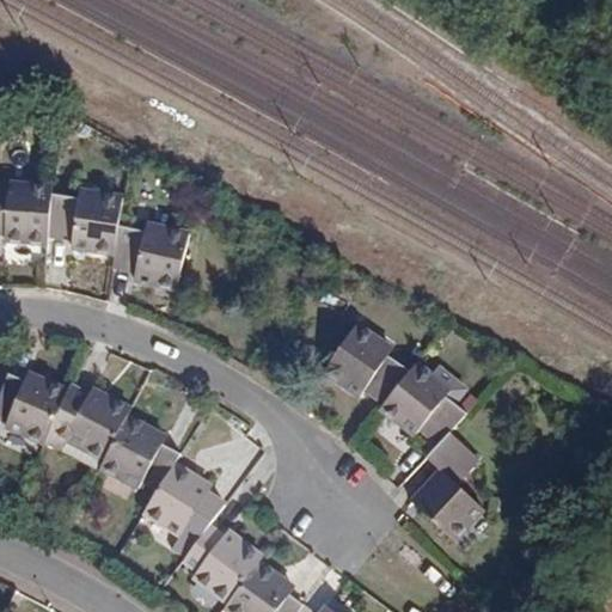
[(34,184),(10,182),(8,191),(34,193),(34,184)]
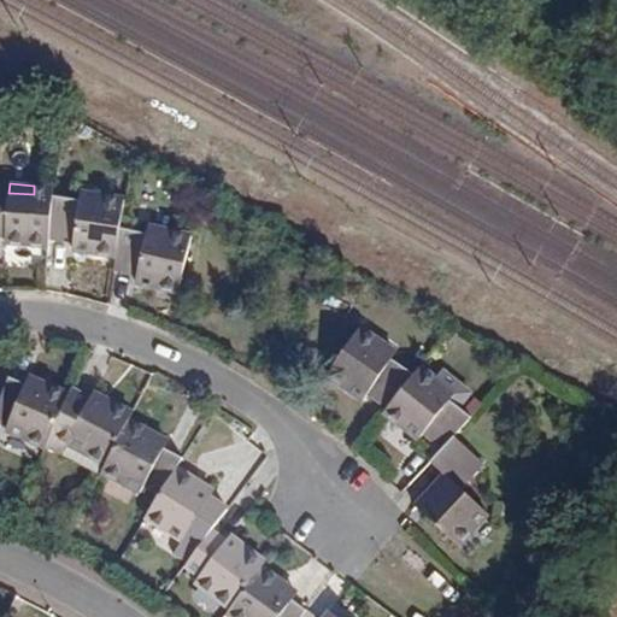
[(6,242),(47,246),(47,238),(51,195),(51,186),(34,186),(34,194),(9,193),(0,192),(0,234),(5,235),(6,242)]
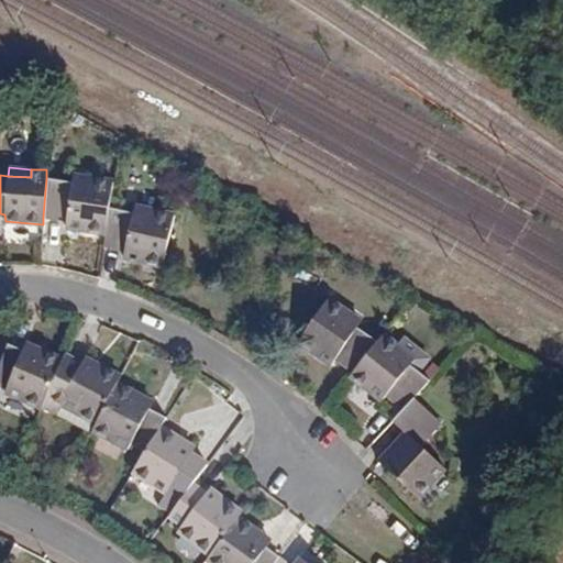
[(94,178),(75,175),(74,183),(91,186),(94,178)]
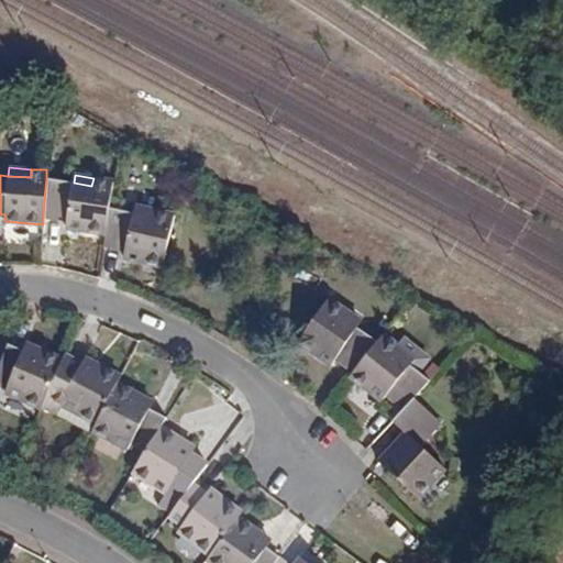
[(64,219),(64,227),(103,232),(109,207),(113,180),(94,178),(91,186),(74,183),(46,178),(43,217),(64,219)]
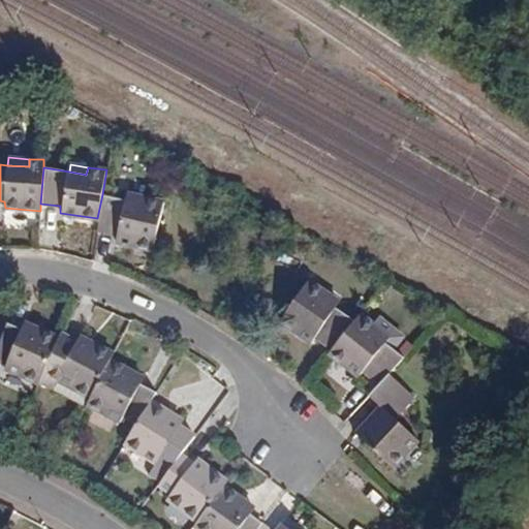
[(146,198),(126,193),(125,199),(144,205),(146,198)]
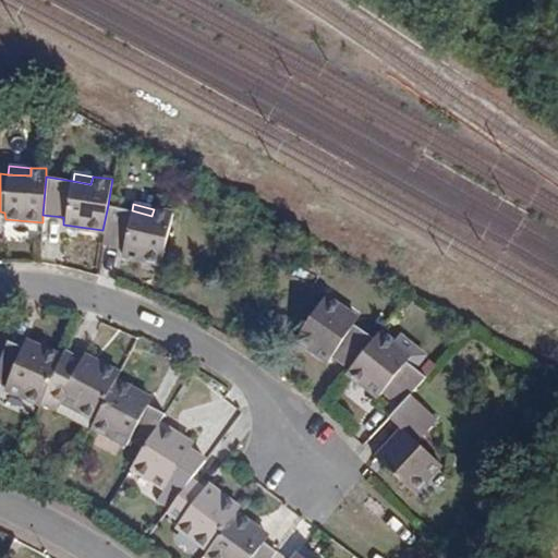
[(159,264),(171,214),(154,209),(152,216),(132,210),(108,205),(102,230),(100,242),(122,247),(121,255),(159,264)]
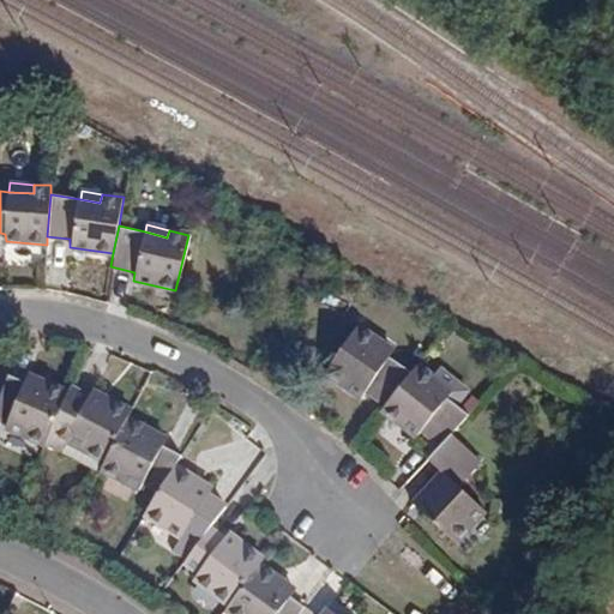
[(389,357),(372,347),(377,338),(356,324),(323,371),(359,398),(363,392),(384,407),(409,373),(389,357)]
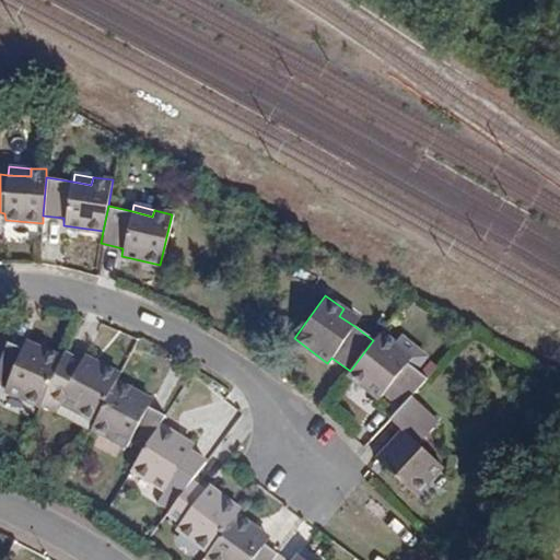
[(354,326),(359,319),(343,308),(339,316),(354,326)]
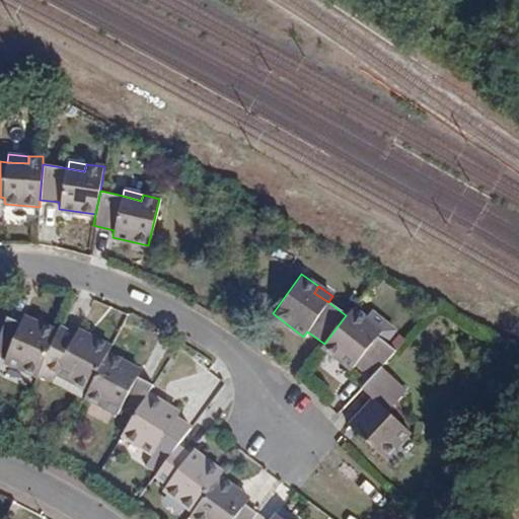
[(352,309),(346,315),(324,344),(321,348),(349,369),(354,363),(372,376),(381,366),(394,352),(376,338),(363,327),(367,321),(352,309)]
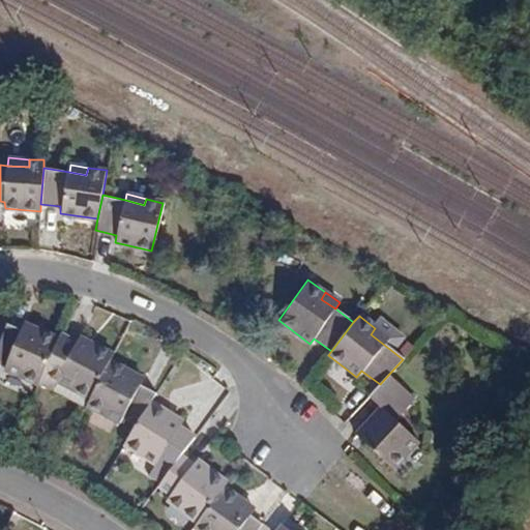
[(5,369),(38,385),(47,369),(59,341),(43,332),(40,340),(22,331),(7,324),(0,340),(0,358),(7,362),(5,369)]
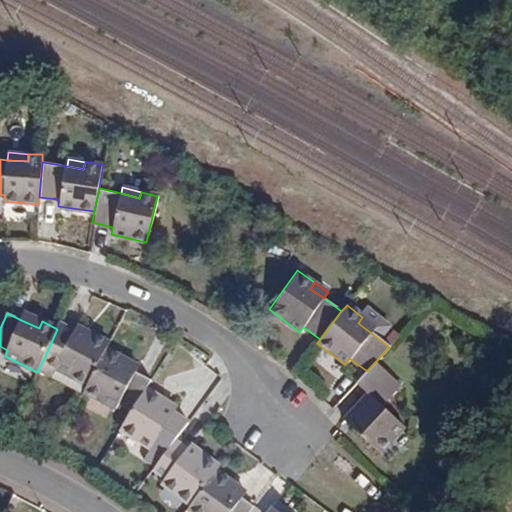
[(42,321),(26,313),(21,320),(39,328),(42,321)]
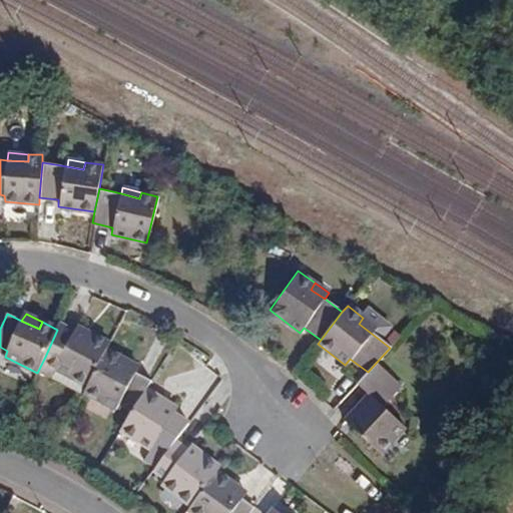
[(372,334),(376,329),(363,318),(359,324),(372,334)]
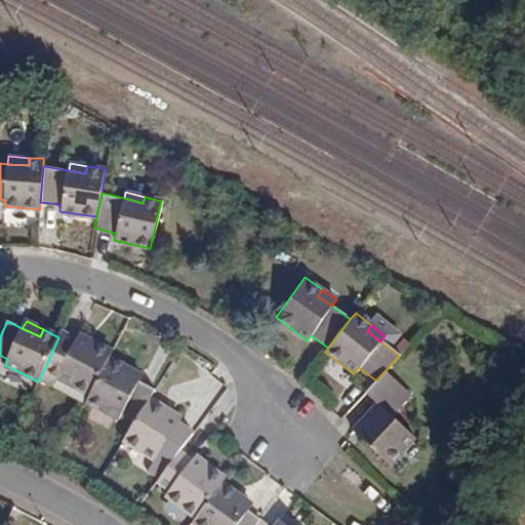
[(49,376),(55,379),(89,396),(109,357),(113,351),(96,342),(93,350),(76,339),(62,332),(58,337),(46,365),(53,368),(49,376)]
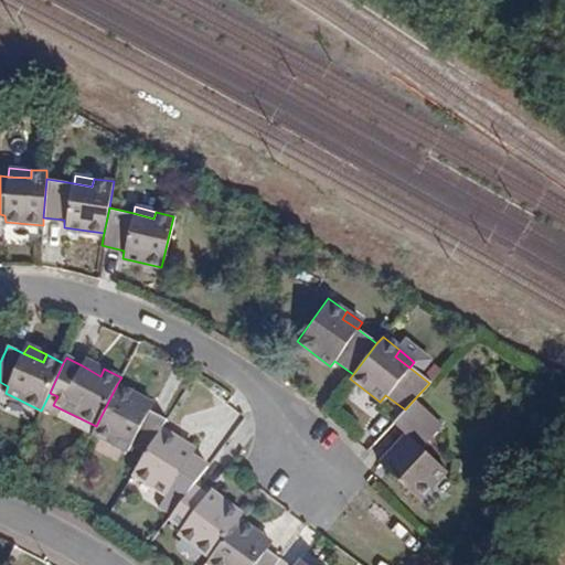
[(104,369),(85,359),(82,365),(100,376),(104,369)]
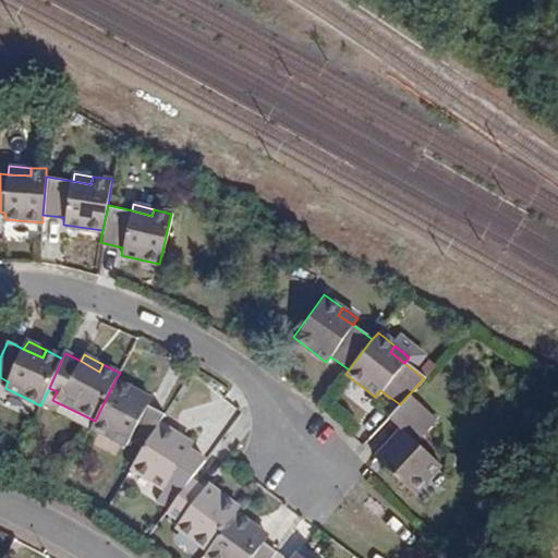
[(126,446),(131,438),(144,446),(158,424),(165,414),(148,405),(131,397),(134,389),(116,379),(95,421),(92,427),(126,446)]
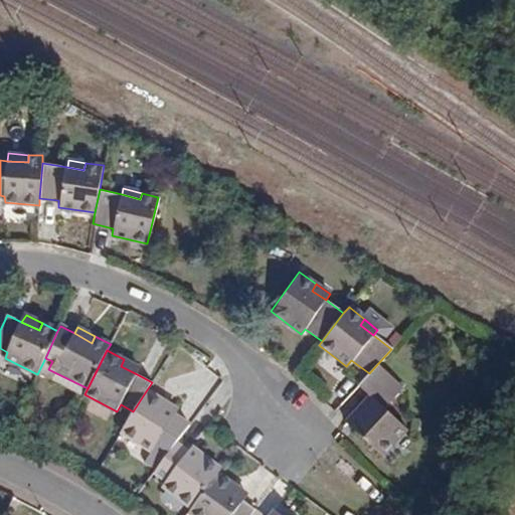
[(137,374),(139,367),(124,359),(121,366),(137,374)]
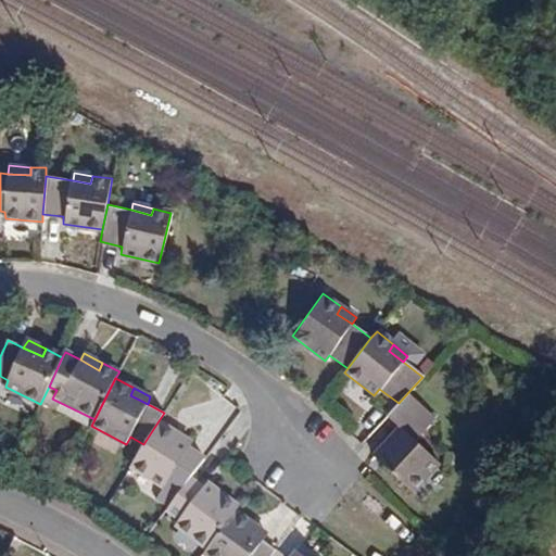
[(436,417),(408,392),(399,403),(388,416),(400,427),(406,433),(393,446),(387,441),(373,456),(408,491),(438,462),(414,441),(436,417)]
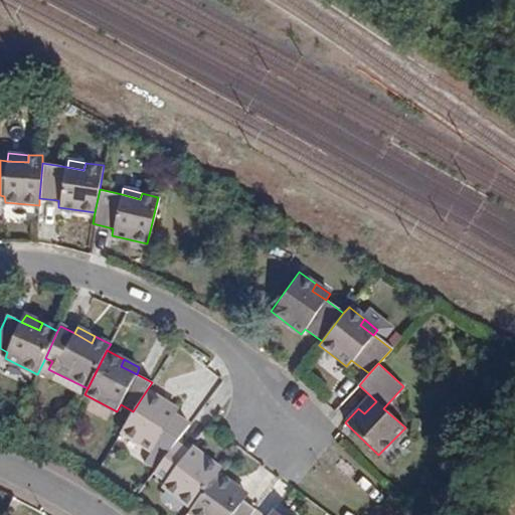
[(151,452),(155,446),(168,455),(174,446),(188,426),(174,416),(159,407),(162,401),(146,391),(133,411),(120,433),(151,452)]
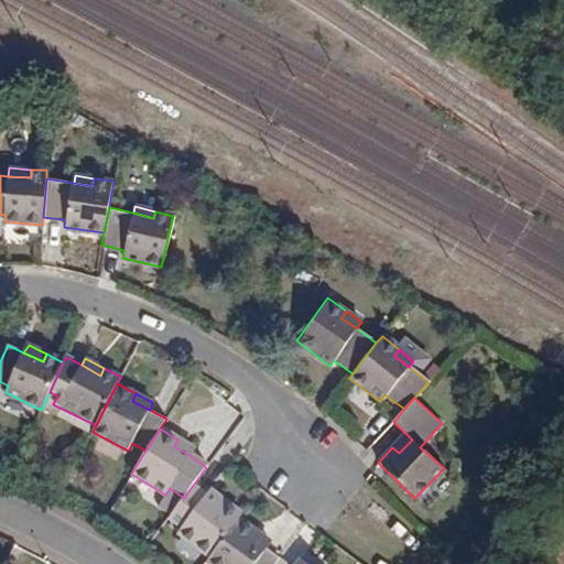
[(405,433),(392,447),(399,453),(412,440),(405,433)]
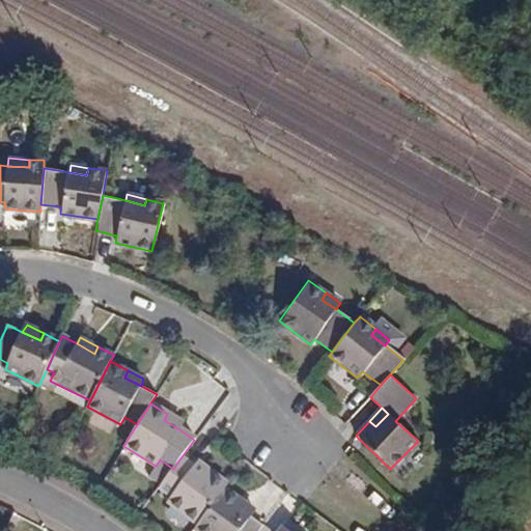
[(179,429),(183,424),(167,414),(164,420),(179,429)]
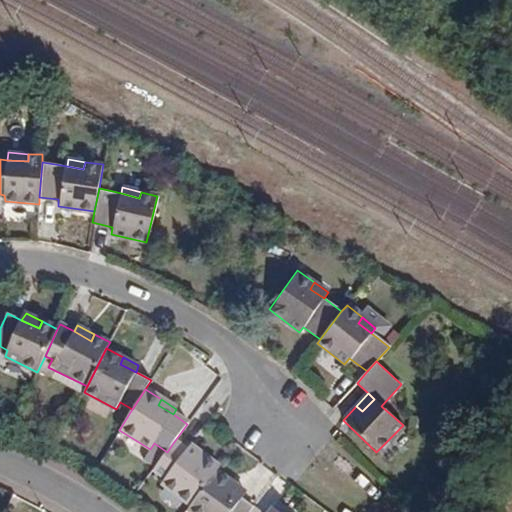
[(164,481),(161,487),(189,508),(214,473),(218,468),(204,458),(200,463),(184,452),(173,443),(167,452),(153,472),(164,481)]
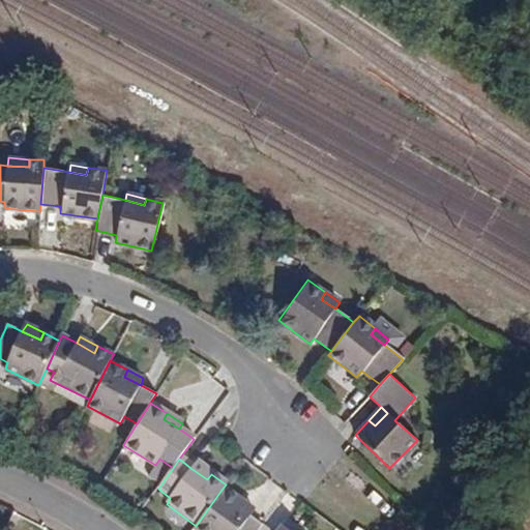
[(211,474),(195,462),(190,468),(207,479),(211,474)]
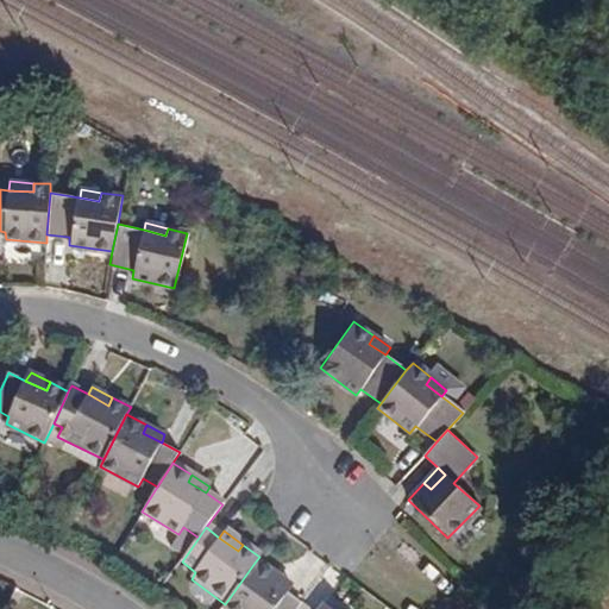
[(296,608),(299,606),(283,595),(267,583),(271,575),(255,563),(225,604),(221,608),(296,608)]
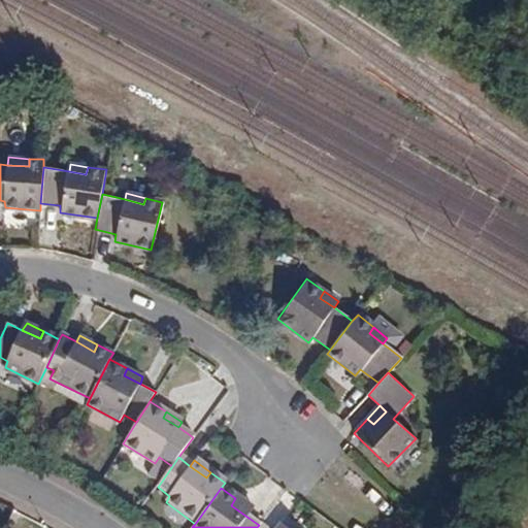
[(245,516),(251,509),(235,498),(231,505),(245,516)]
